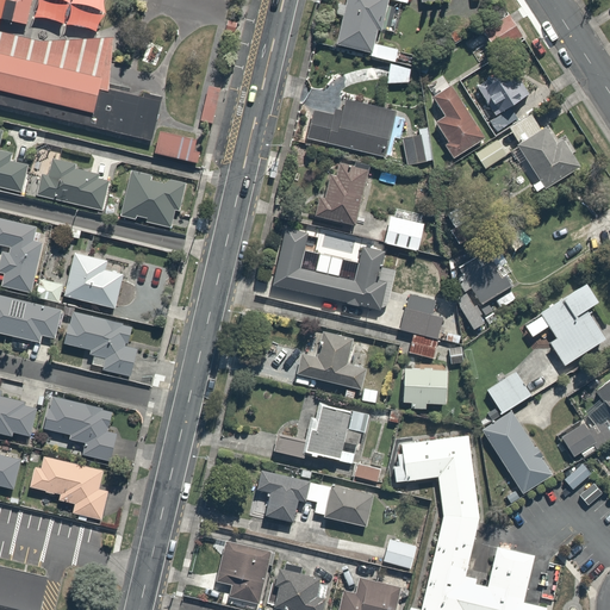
[(0,0),(0,18),(26,24),(32,0),(0,0)]
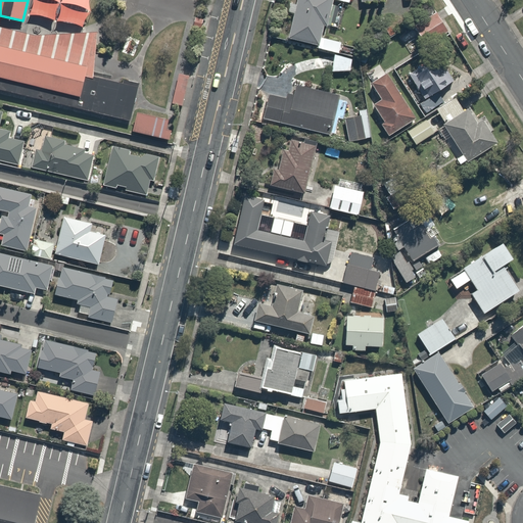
[(297,0),(289,38),(320,45),(319,50),(334,53),(339,54),(342,42),(323,37),(334,0),(336,0),(350,3),(350,0),(297,0)]
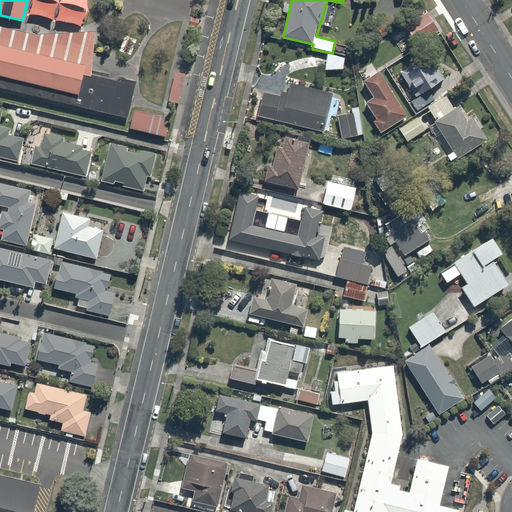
[(0,87),(128,118),(136,82),(121,78),(120,81),(92,75),(95,31),(34,34),(0,26),(0,87)]
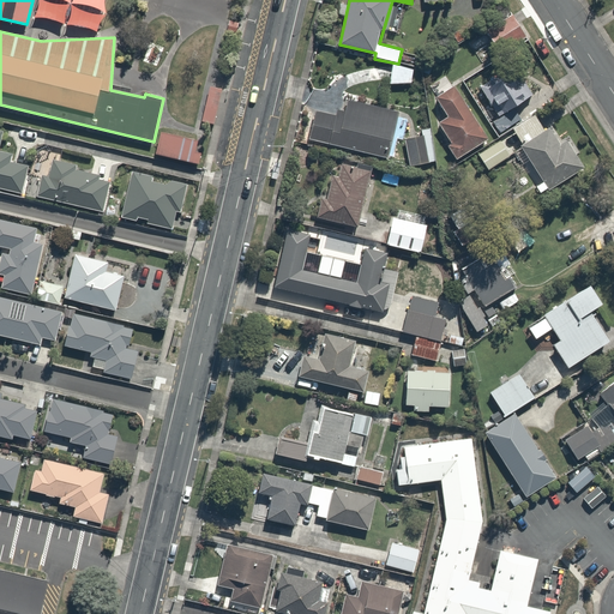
[(392,62),(387,84),(411,82),(415,68),(398,64),(392,62)]
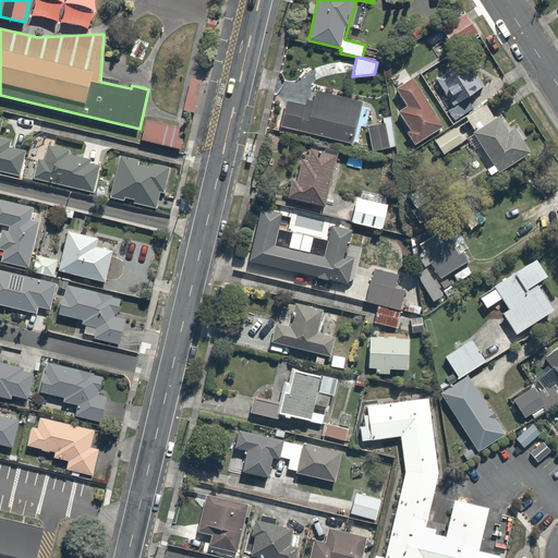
[(451,72),(437,80),(452,106),(470,97),(488,86),(476,64),(455,76),(451,72)]
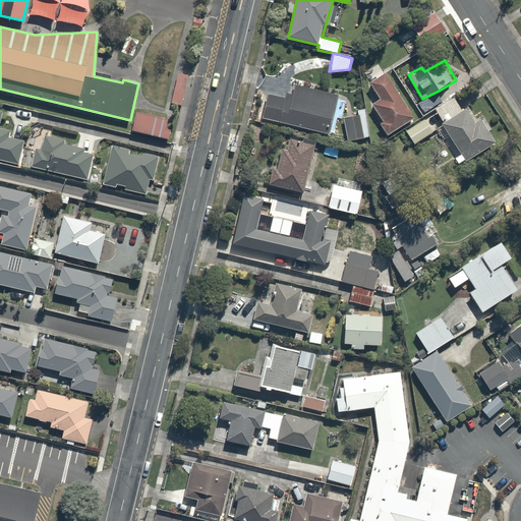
[(415,116),(388,72),(383,64),(367,73),(383,98),(374,103),(386,121),(382,124),(388,133),(415,116)]
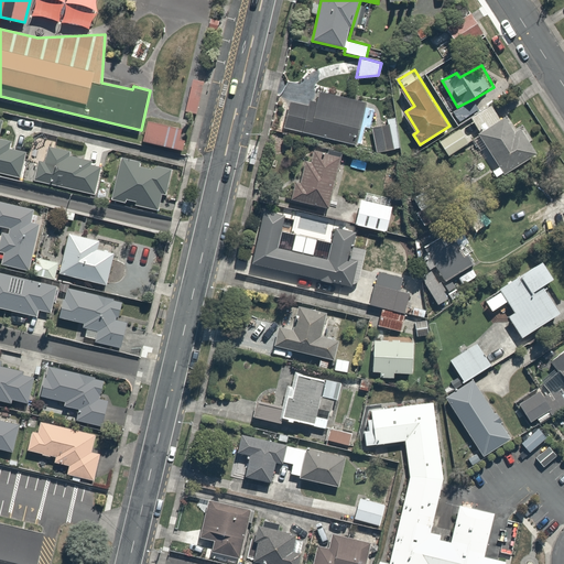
[(206,80),(192,78),(186,110),(199,114),(206,80)]
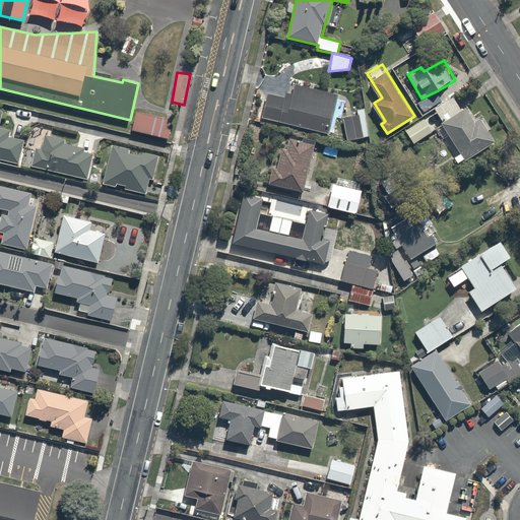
[(267,94),(261,117),(330,134),(334,118),(338,119),(344,98),(296,85),(294,93),(284,91),(283,99),(267,94)]
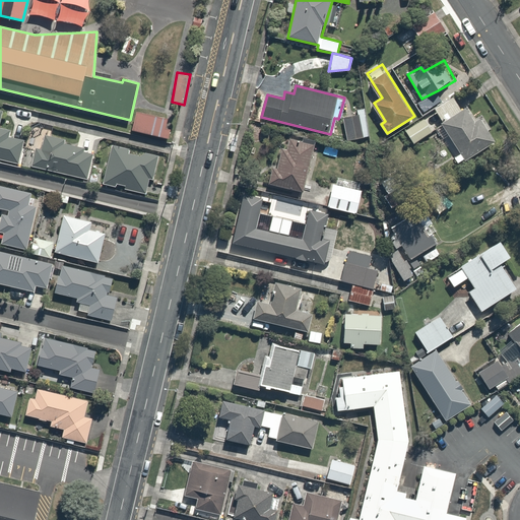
[(444,103),(438,90),(421,99),(417,102),(425,114),(444,103)]
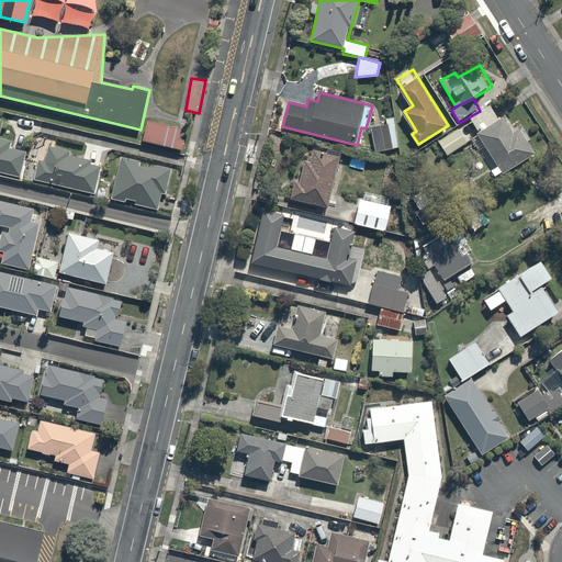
[(471,120),(481,134),(499,164),(490,170),(496,180),(538,152),(521,126),(508,135),(490,107),(471,120)]
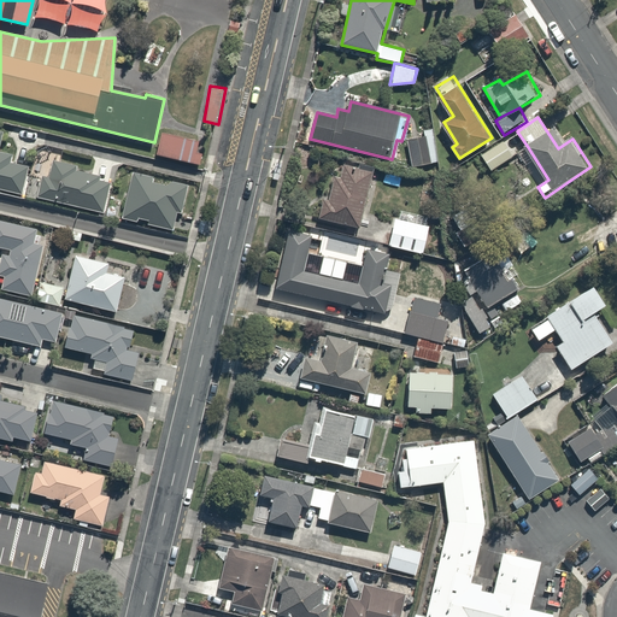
[(0,187),(23,193),(29,168),(13,164),(15,156),(0,152),(0,151),(5,133),(0,131),(0,187)]
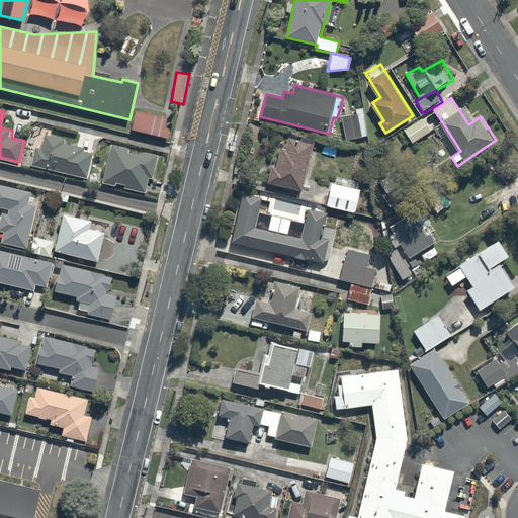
[(363,110),(341,115),(346,140),(368,135),(363,110)]
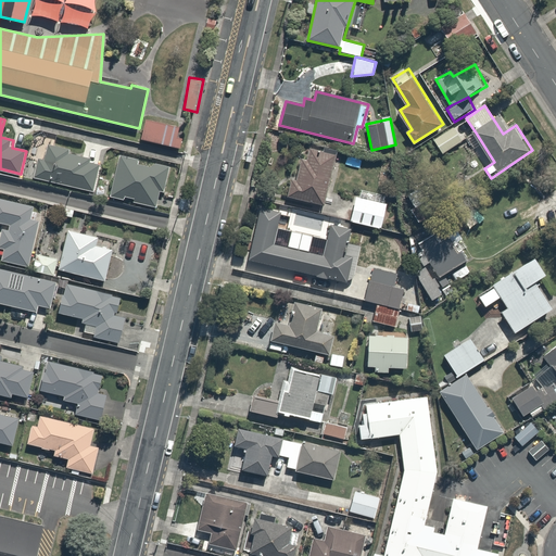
[(180,127),(146,119),(141,139),(180,149),(182,139),(177,138),(180,127)]
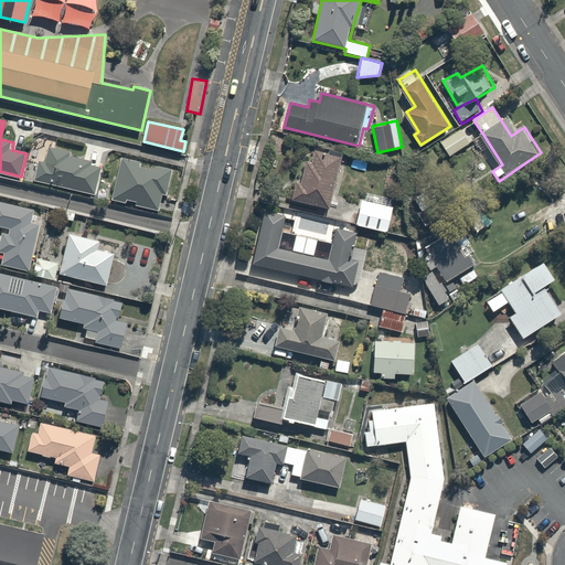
[(471,142),(461,127),(440,141),(450,157),(471,142)]
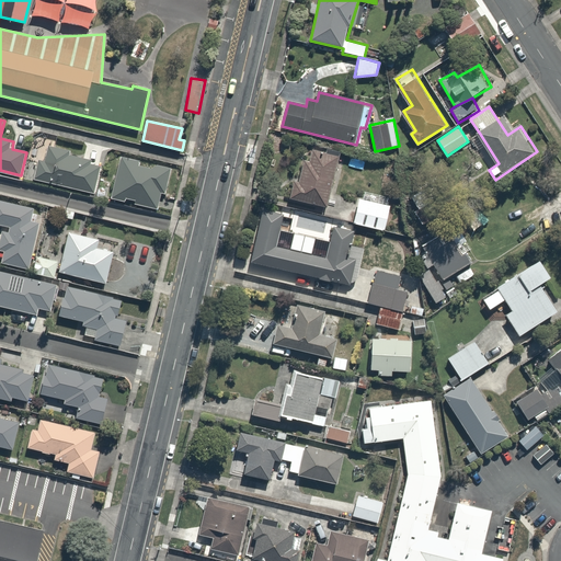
[(38,160),(33,181),(95,195),(102,168),(92,165),(93,161),(71,156),(71,152),(48,146),(44,161),(38,160)]
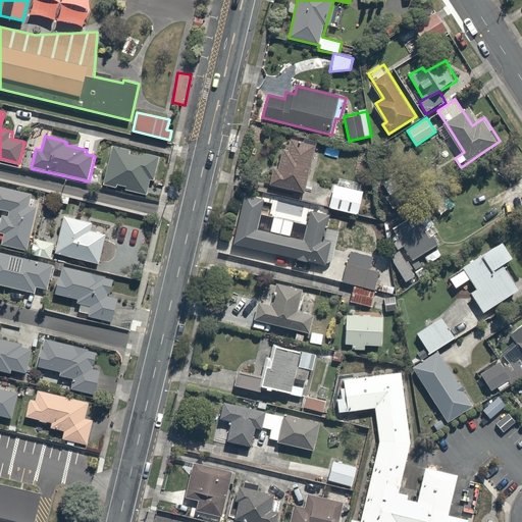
[(306,194),(318,146),(292,139),(289,151),(283,150),(278,168),(272,167),(268,184),(306,194)]
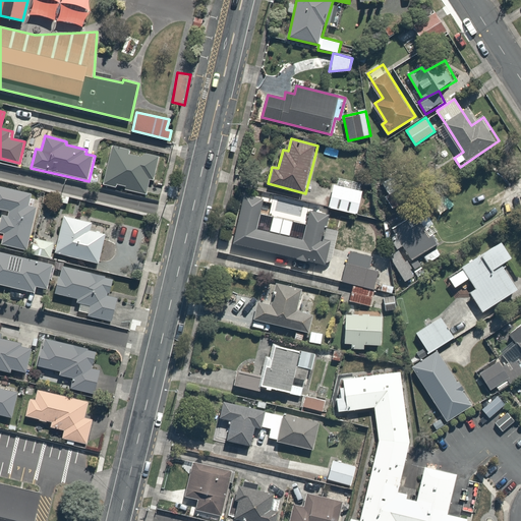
[(161,156),(145,153),(143,157),(130,154),(131,150),(113,146),(104,184),(118,187),(118,183),(127,185),(127,189),(146,193),(149,179),(156,180),(161,156)]
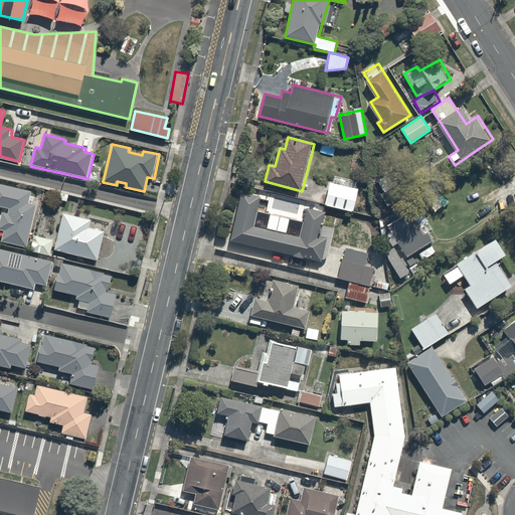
[(359,188),(330,182),(325,204),(354,211),(359,188)]
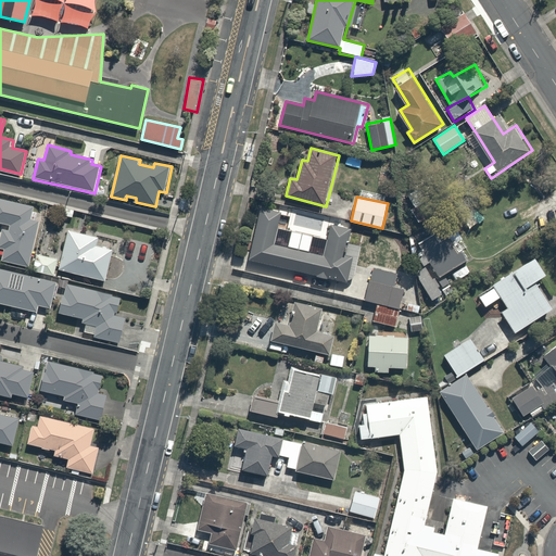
[(29,267),(41,207),(0,198),(0,224),(11,226),(10,231),(1,230),(0,234),(0,249),(4,250),(2,262),(29,267)]
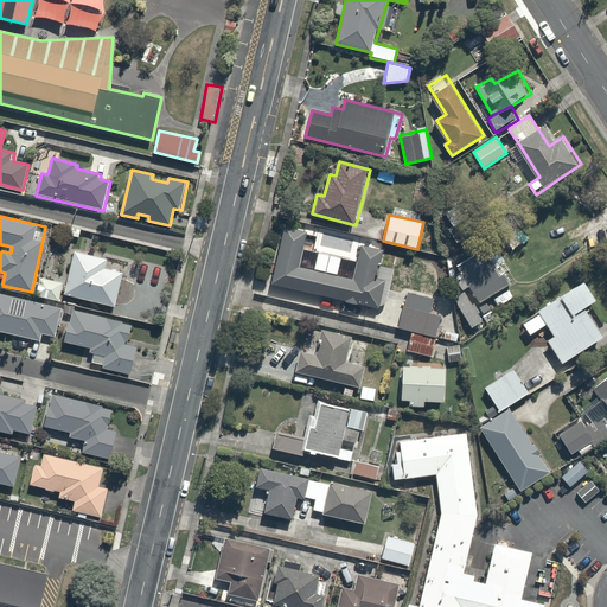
[(313,234),(285,227),(272,283),(381,307),(387,279),(378,276),(384,249),(363,244),(355,279),(305,267),(313,234)]
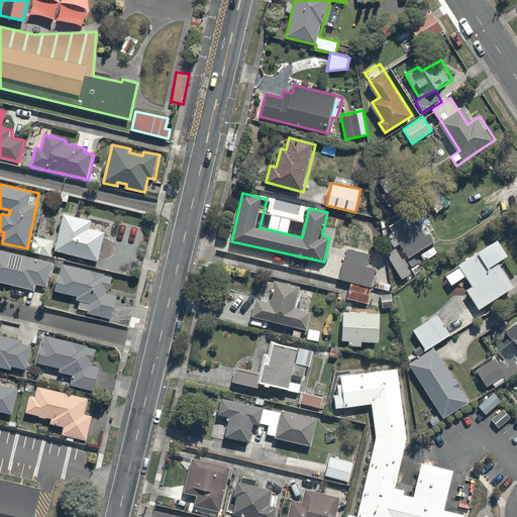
[(69,195),(61,194),(60,200),(67,202),(69,195)]
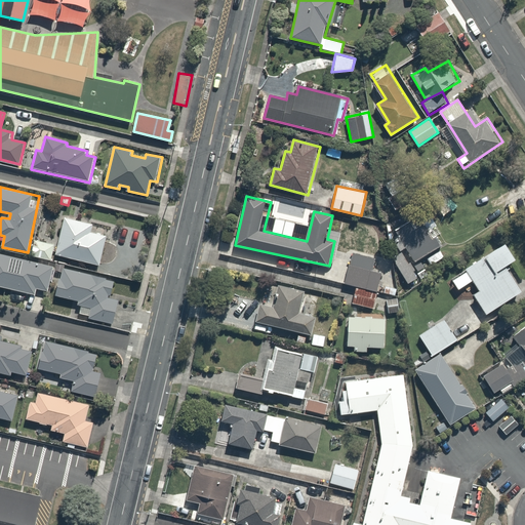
[(441,228),(429,210),(397,231),(401,236),(395,240),(401,251),(408,246),(418,261),(442,245),(434,233),(441,228)]
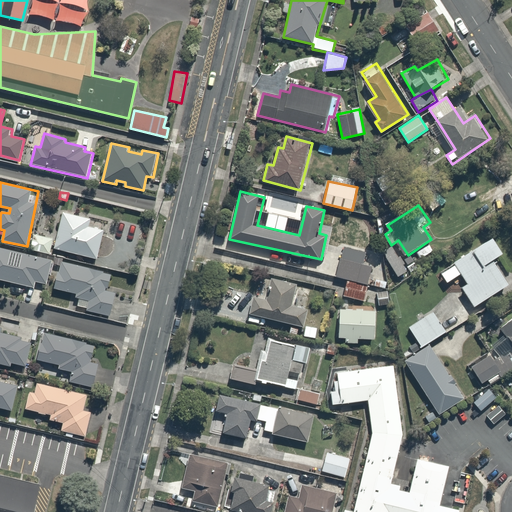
[(93,218),(65,211),(55,248),(97,259),(105,230),(90,226),(93,218)]
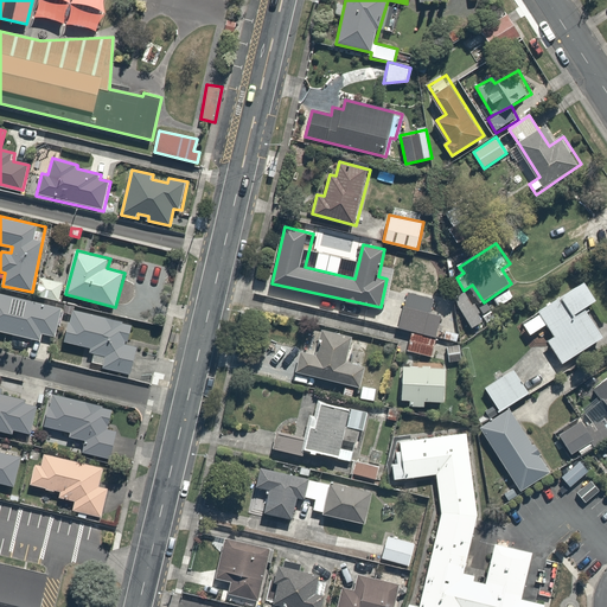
[(38,278),(34,296),(61,301),(64,282),(38,278)]
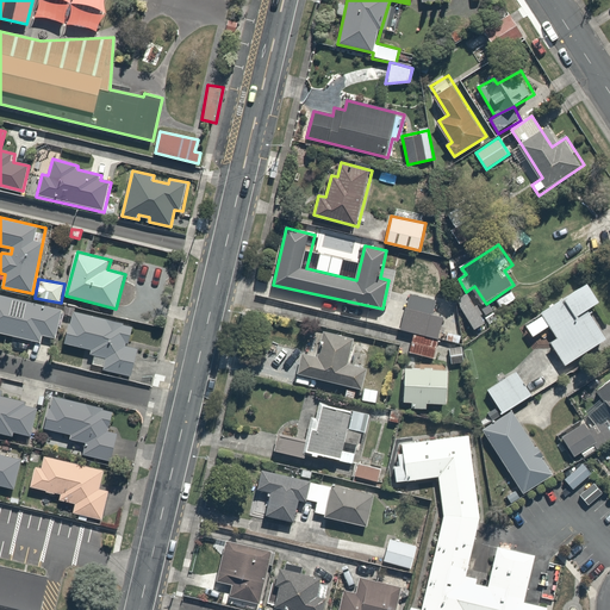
[(601,300),(590,282),(542,312),(558,336),(549,342),(562,363),(607,336),(589,307),(601,300)]
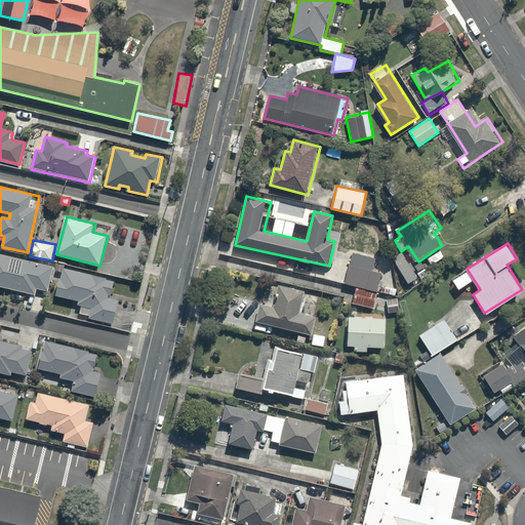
[(353,252),(345,283),(356,286),(376,292),(377,292),(384,272),(375,270),(378,259),(353,252)]
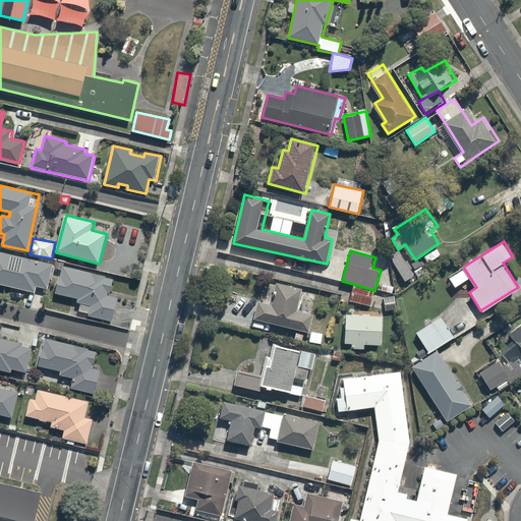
[(53,265),(0,251),(0,284),(34,293),(36,286),(47,289),(53,265)]
